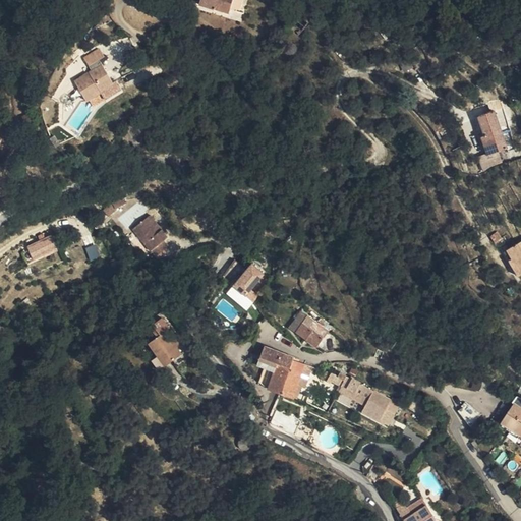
[(199,0),(198,4),(229,14),(232,0),(199,0)]
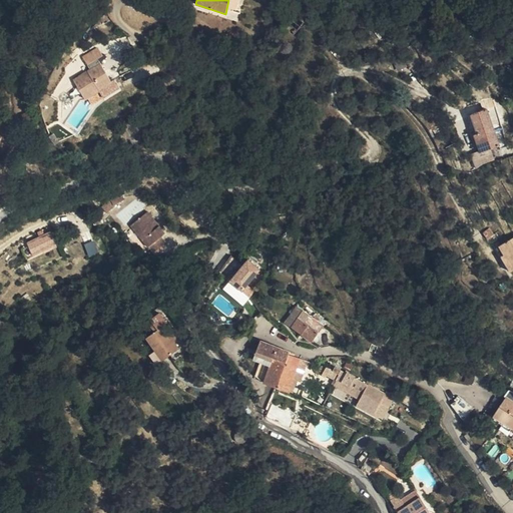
[(392,49),(395,55),(392,56),(399,71),(406,67),(397,47),(392,49)]
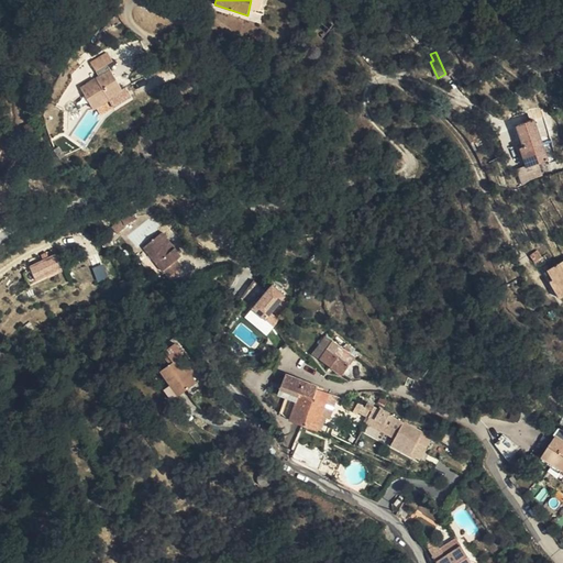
[(122,89),(110,69),(107,64),(112,61),(108,53),(91,63),(99,76),(80,87),(86,97),(81,99),(85,103),(89,101),(94,109),(109,100),(113,107),(132,96),(127,87),(122,89)]
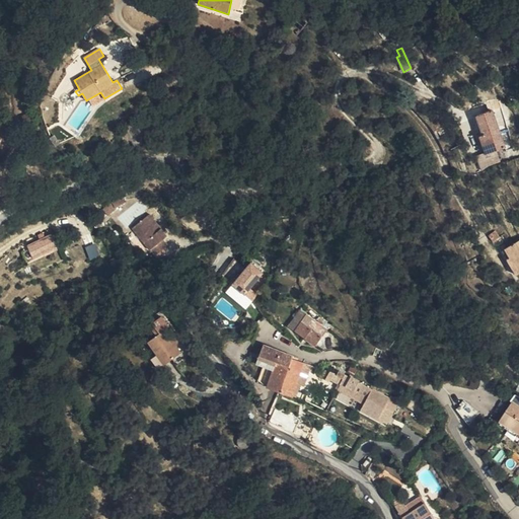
[(91,108),(105,100),(104,98),(100,92),(86,100),(90,108),(91,108)]
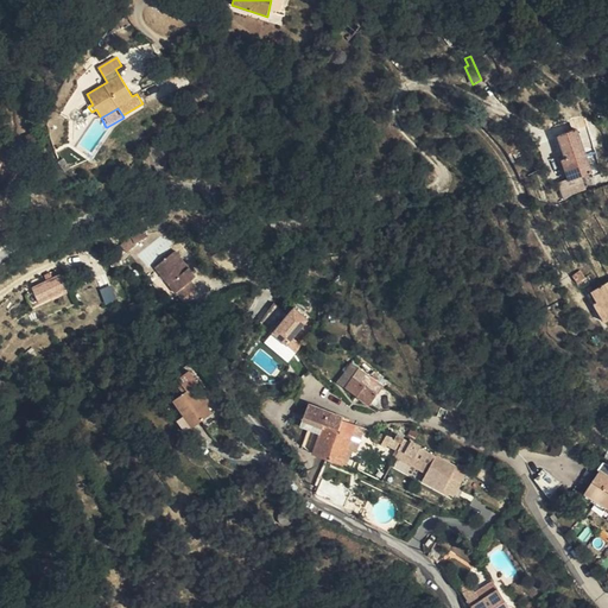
[(591,172),(576,130),(558,135),(565,158),(561,160),(569,182),(582,177),(591,172)]
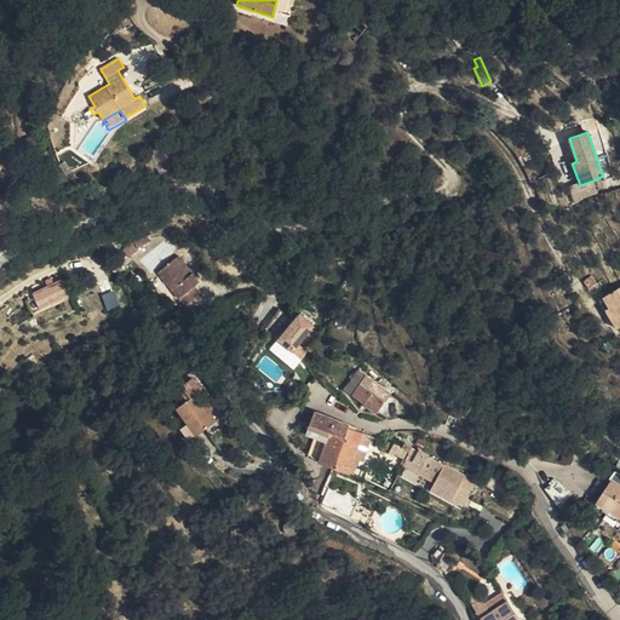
[(64,161),(59,165),(67,176),(72,172),(64,161)]
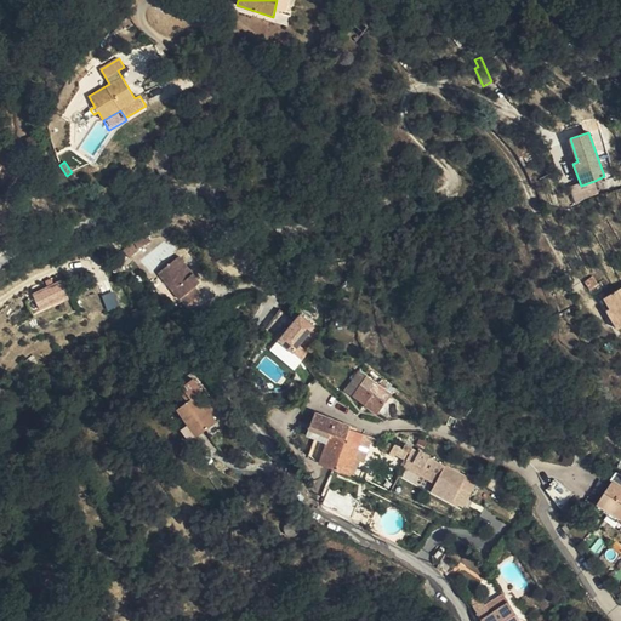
[(584,188),(587,197),(599,193),(596,183),(584,188)]
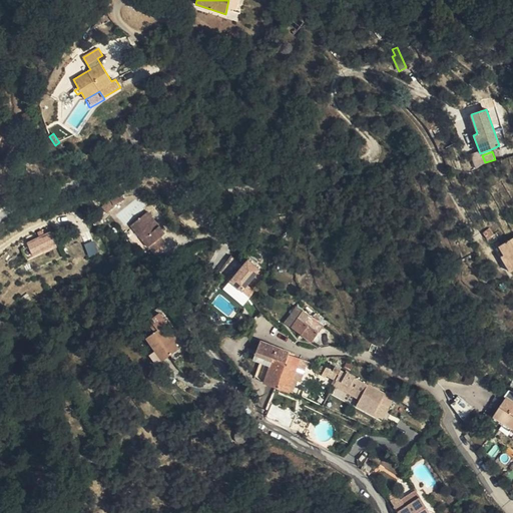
[(122,200),(121,199),(119,194),(111,199),(114,204),(122,200)]
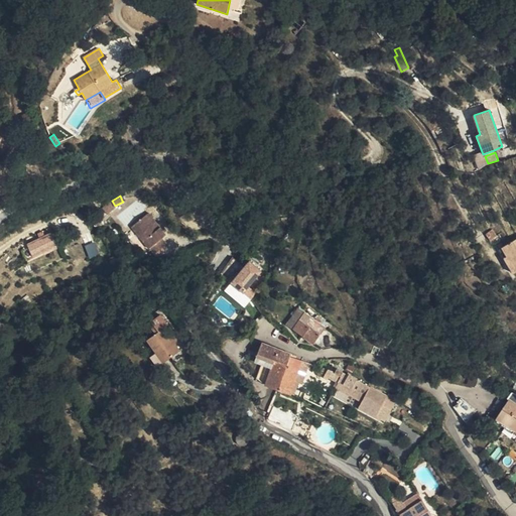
[(107,215),(109,214),(116,208),(115,206),(112,201),(112,200),(102,208),(107,215)]
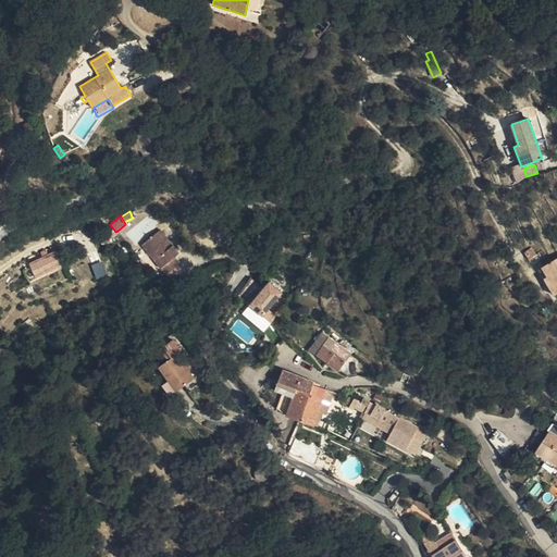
[(160,230),(141,245),(161,269),(161,268),(169,275),(182,265),(175,257),(178,254),(160,230)]
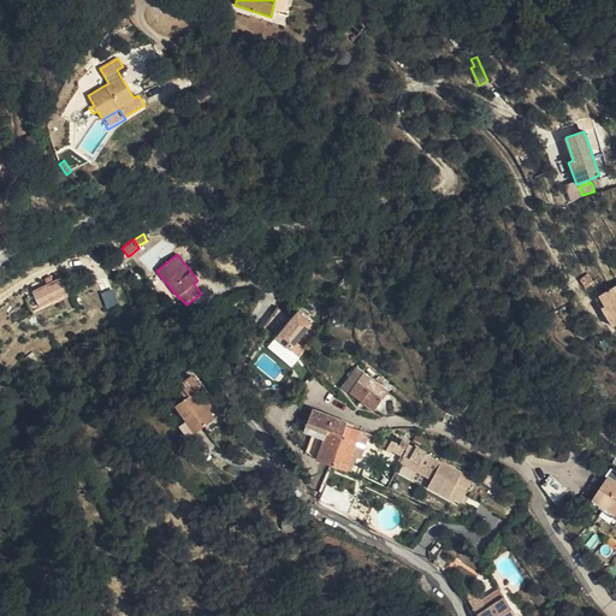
[(351,282),(354,276),(345,273),(339,290),(345,291),(349,280),(351,282)]
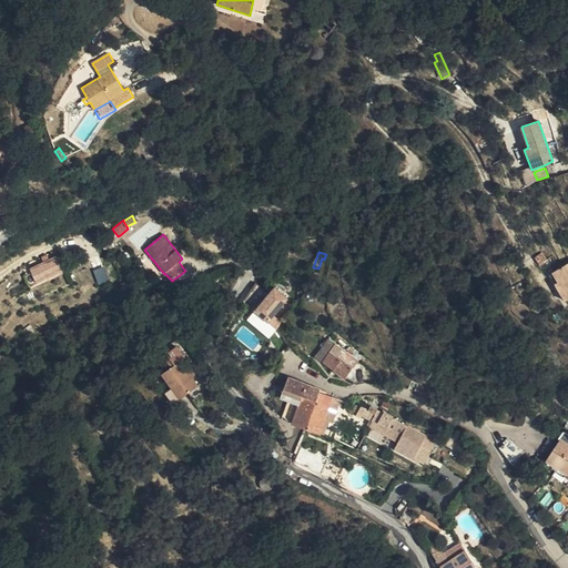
[(540,253),(534,257),(538,265),(545,260),(540,253)]
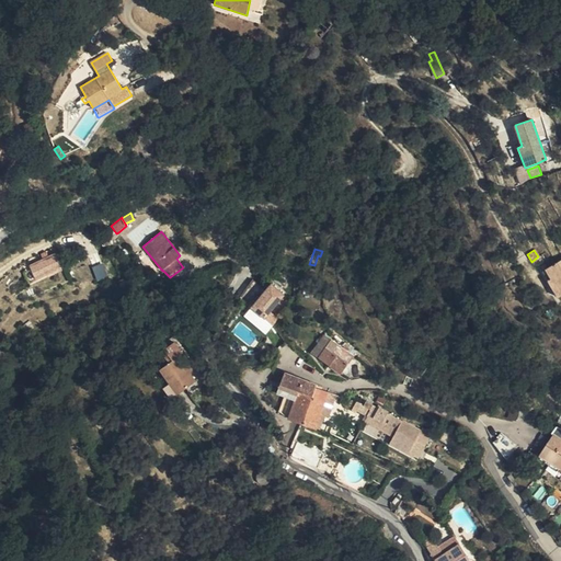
[(31,268),(36,283),(46,278),(64,271),(58,256),(31,268)]
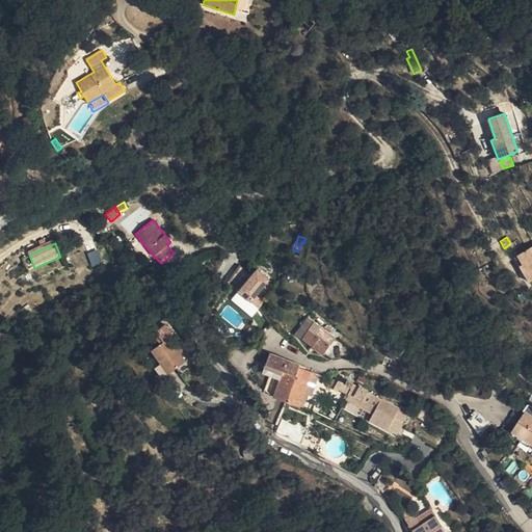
[(531,245),(516,255),(522,265),(519,267),(528,283),(531,280),(531,245)]
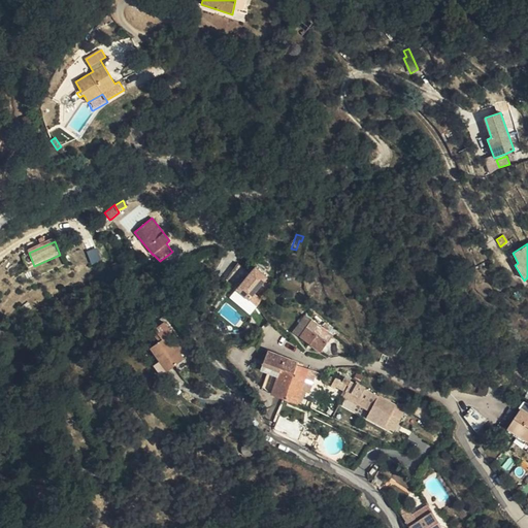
[(120,262),(111,264),(114,272),(122,270),(120,262)]
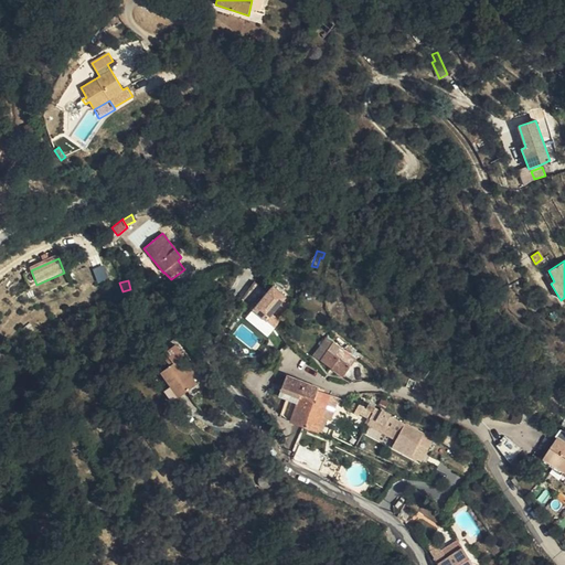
[(273,285),(245,318),(267,337),(280,320),(273,313),(287,297),(273,285)]
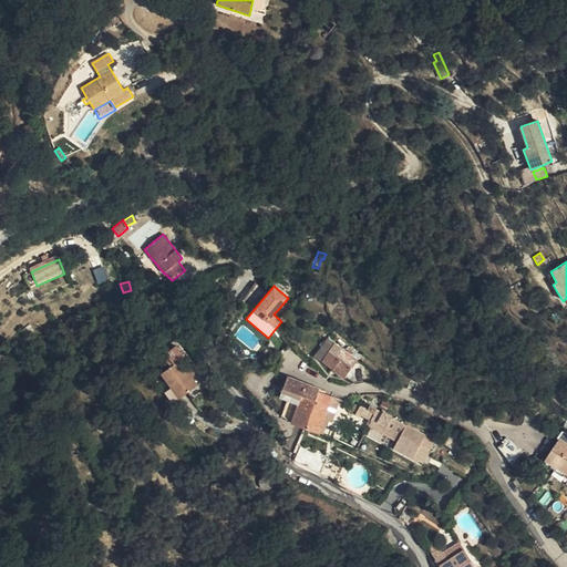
[(357,361),(356,360),(350,356),(327,340),(315,358),(344,379),(357,361)]
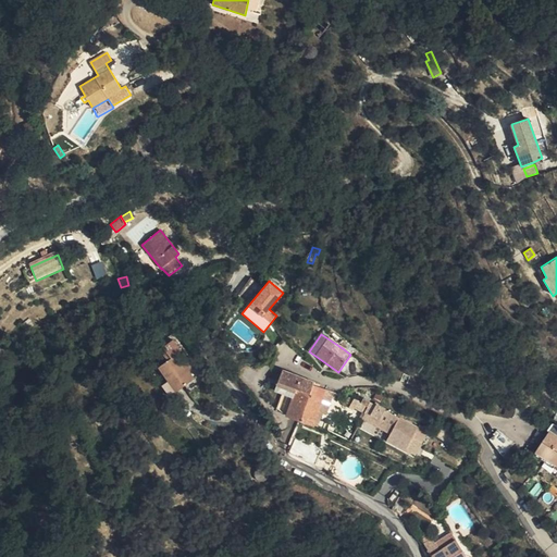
[(344,349),(349,354),(353,349),(347,345),(344,349)]
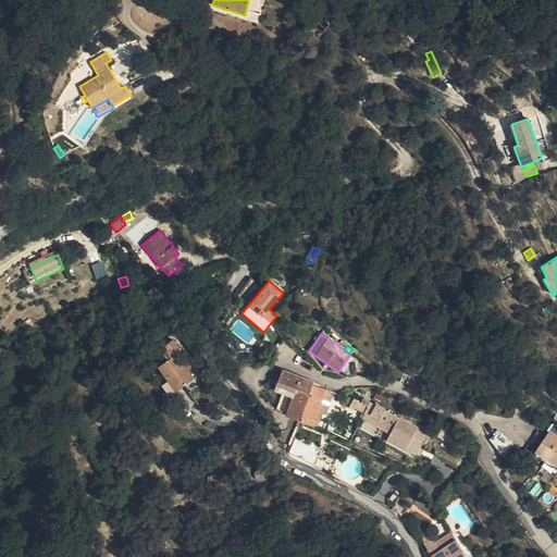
[(176,355),(165,362),(158,368),(168,382),(175,392),(185,385),(194,379),(189,372),(185,366),(176,355)]
